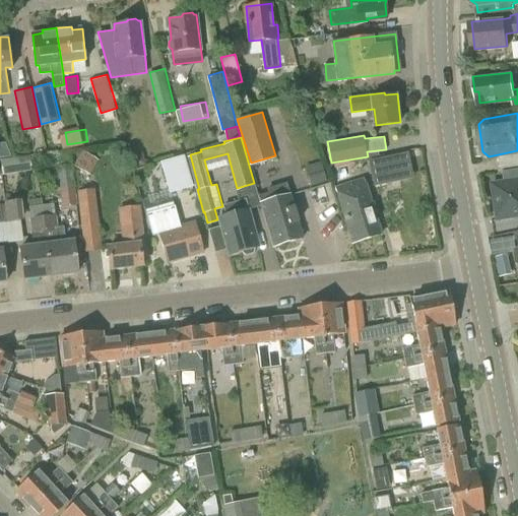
[(74,165),(90,173),(100,156),(82,147),(74,165)]
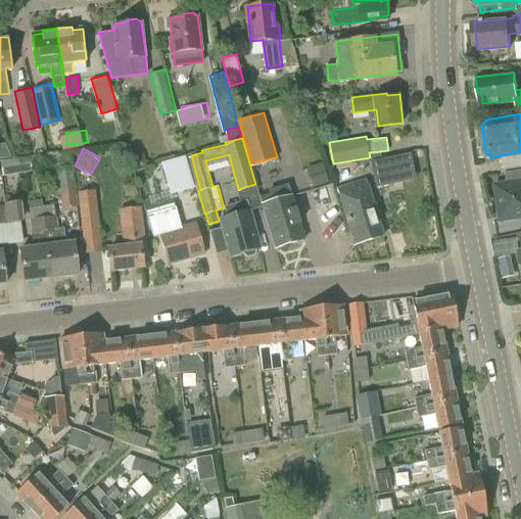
[(7,171),(36,169),(35,154),(7,155),(7,171)]
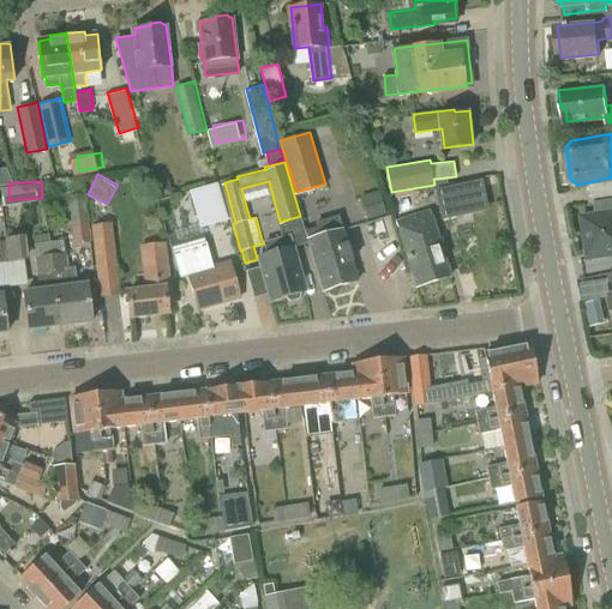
[(229,218),(219,181),(190,190),(201,227),(229,218)]
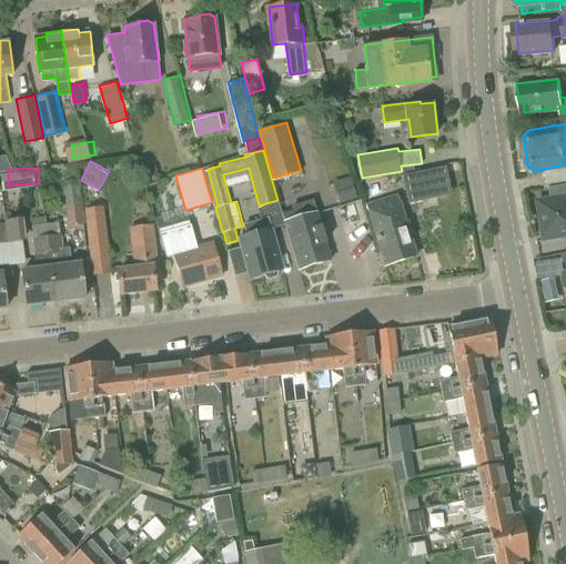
[(408,190),(411,201),(440,195),(435,169),(416,172),(420,188),(408,190)]
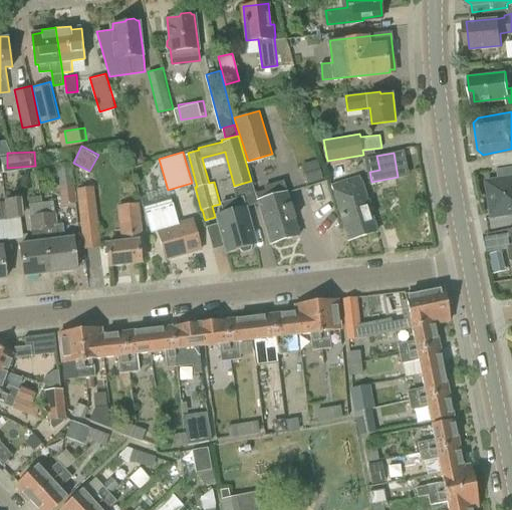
[(57,164),(62,203),(77,201),(72,162),(57,164)]
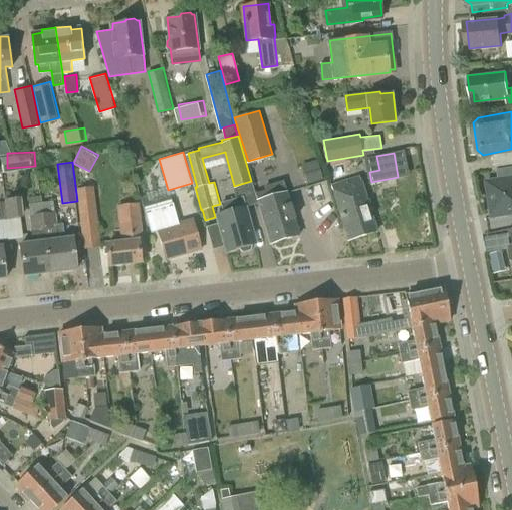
[(500,177),(487,179),(489,192),(491,192),(492,202),(491,202),(493,215),(511,211),(511,164),(498,167),(500,177)]
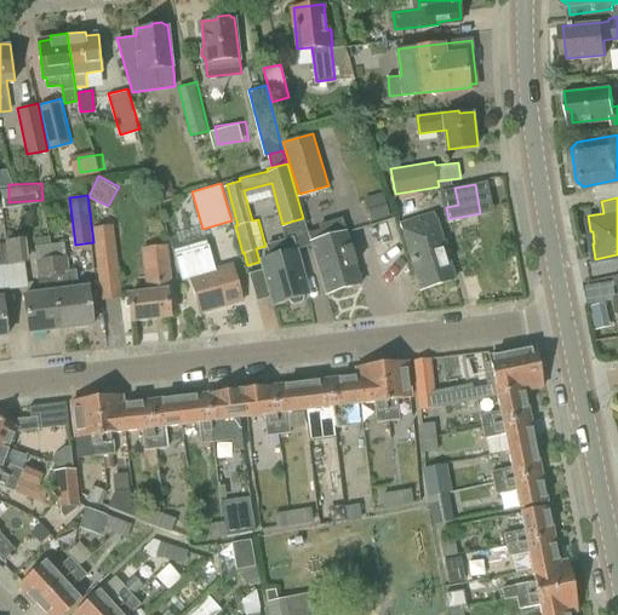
[(456,276),(435,211),(401,222),(422,287),(456,276)]
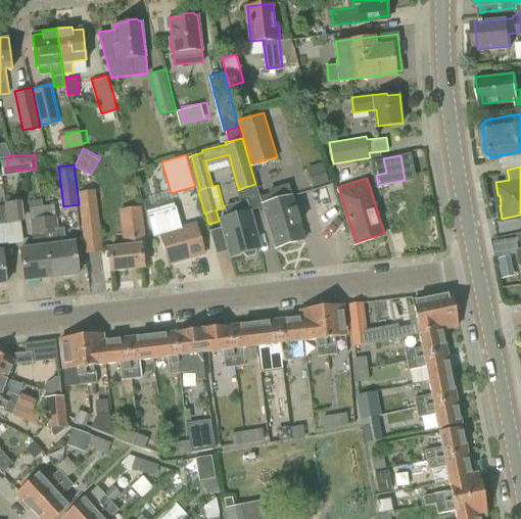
[(257,184),(255,184),(238,189),(239,191),(240,191),(243,200),(226,205),(228,216),(221,218),(224,226),(210,229),(217,252),(230,249),(232,254),(244,251),(247,255),(255,253),(256,247),(261,246),(247,199),(261,195),(257,184)]
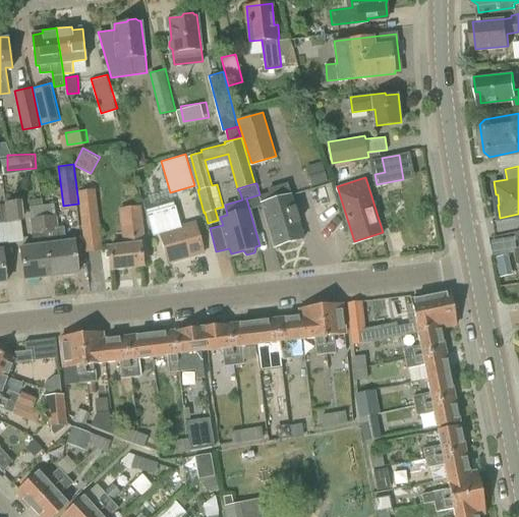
[(103,248),(96,187),(77,189),(84,251),(103,248)]
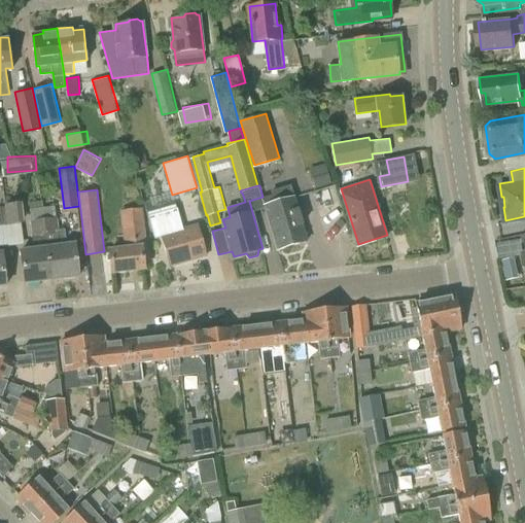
[(308,239),(294,196),(266,205),(278,248),(308,239)]
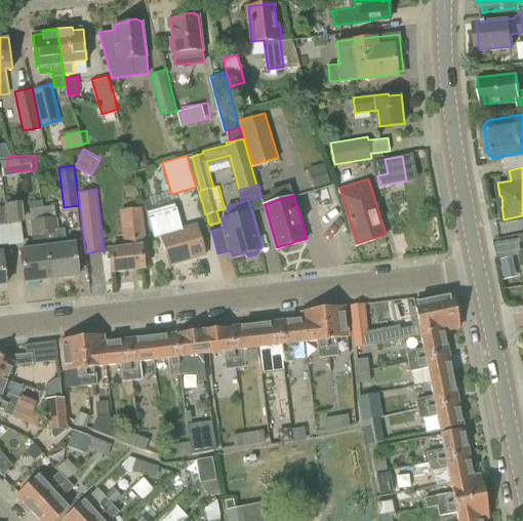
[(52,277),(42,198),(33,201),(31,203),(31,207),(30,207),(35,247),(22,249),(26,281),(52,277)]
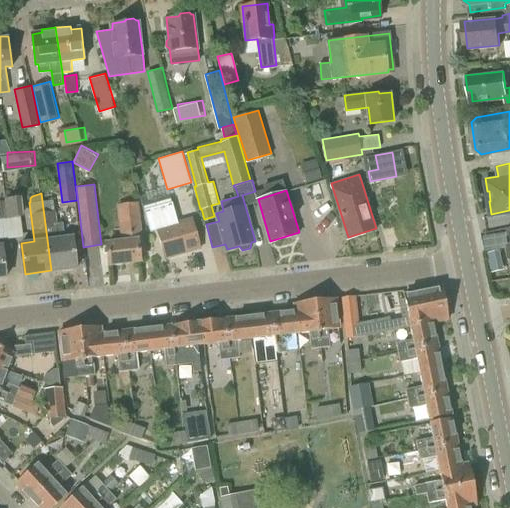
[(41,193),(51,270),(77,267),(73,236),(66,237),(64,221),(58,222),(56,210),(55,210),(53,199),(42,200),(41,193)]
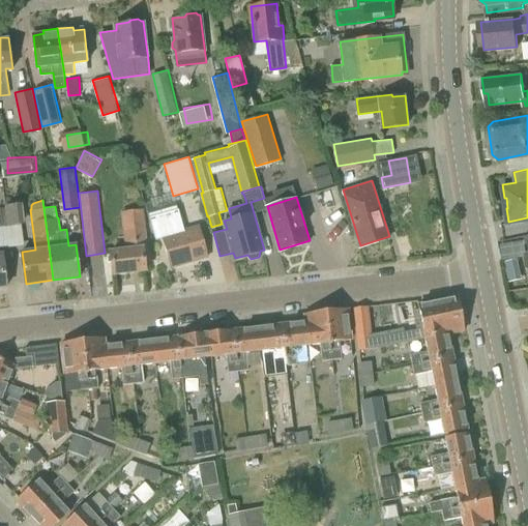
[(125,250),(111,252),(114,273),(145,269),(145,262),(150,261),(144,207),(121,209),(125,250)]
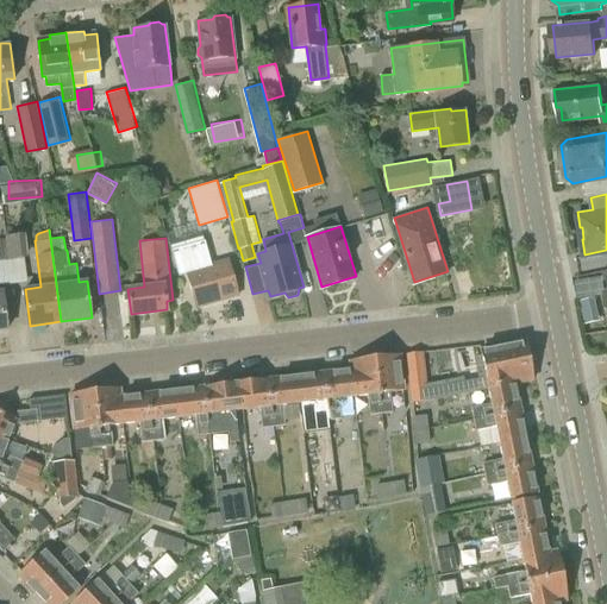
[(8,241),(11,258),(27,256),(25,240),(8,241)]
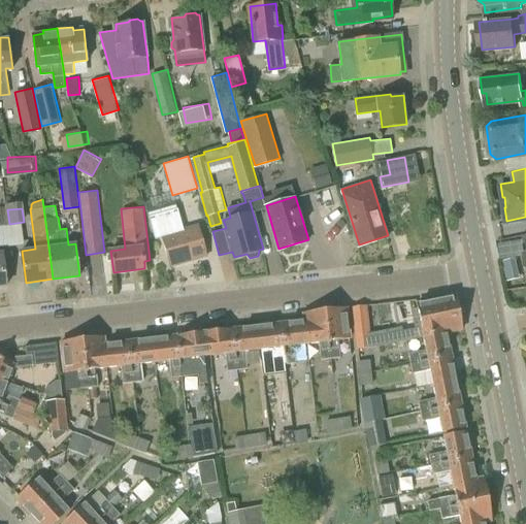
[(198,224),(183,229),(176,208),(151,216),(157,236),(162,235),(171,265),(207,255),(198,224)]
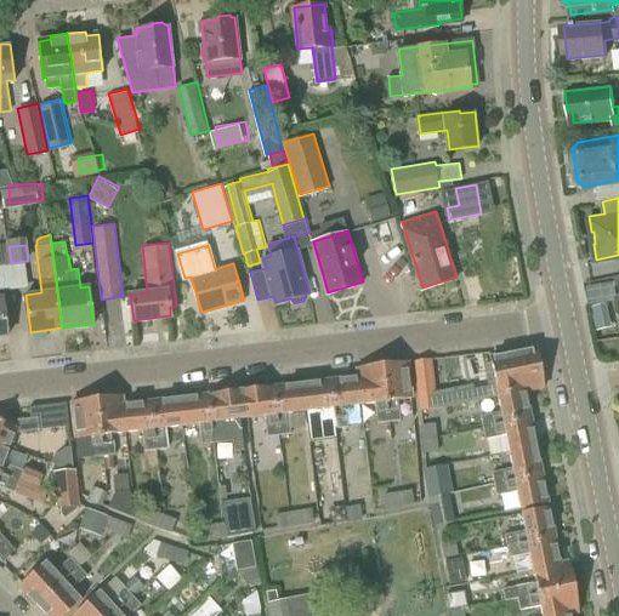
[(498,394),(524,389),(544,385),(539,360),(540,358),(539,351),(537,349),(535,347),(534,347),(531,344),(524,346),(523,349),(490,355),(492,360),(484,361),(487,376),(494,374),(497,386),(490,387),(489,383),(475,386),(473,382),(439,389),(443,405),(498,394)]
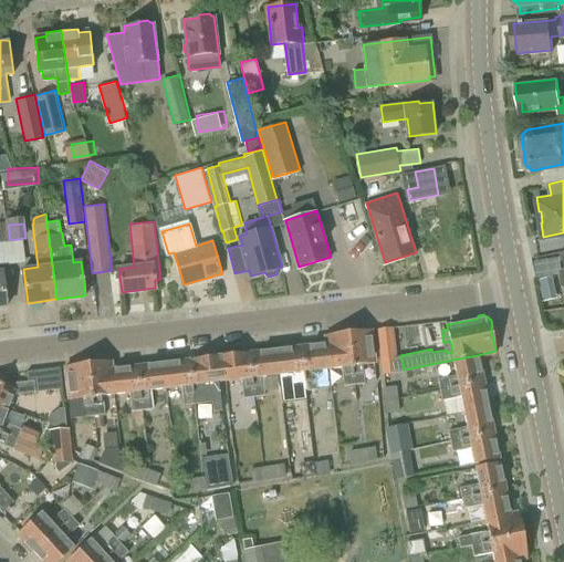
[(377,329),(383,373),(399,371),(394,326),(377,329)]
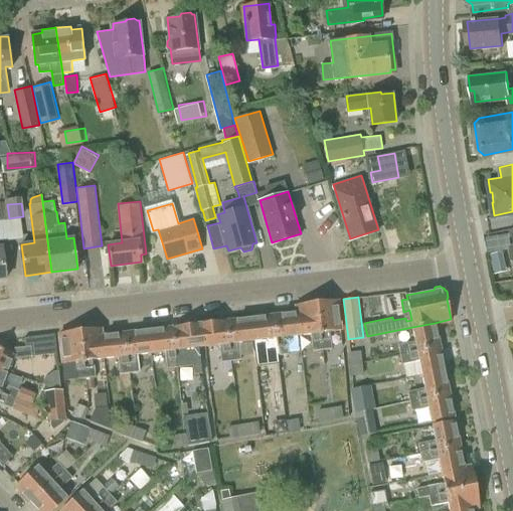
[(338,299),(317,302),(323,348),(332,347),(330,331),(341,329),(338,299)]
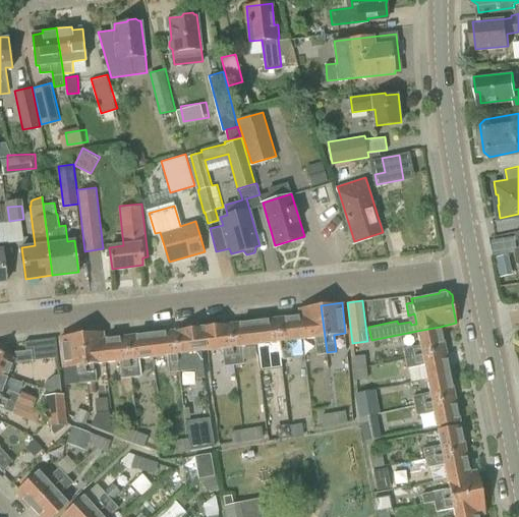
[(300,307),(301,316),(304,338),(314,337),(316,353),(327,352),(321,305),(300,307)]
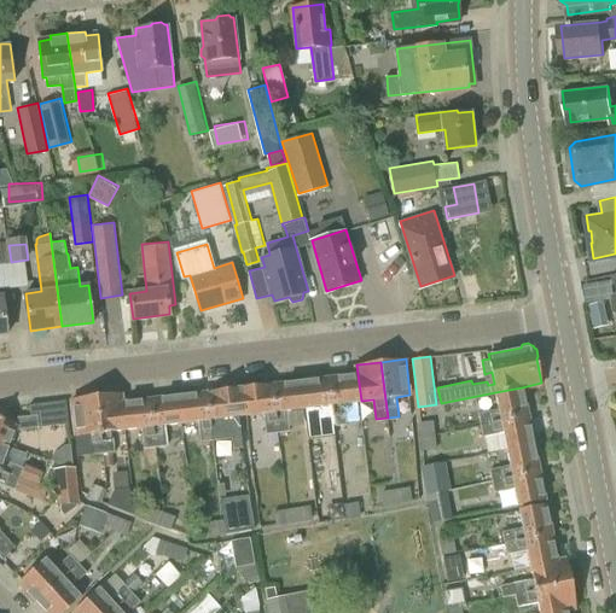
[(358,374),(330,378),(336,424),(347,422),(344,403),(361,401),(358,374)]
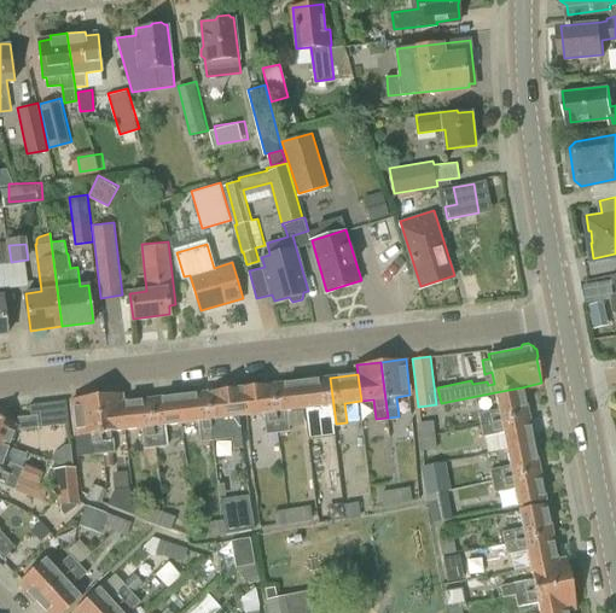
[(330,378),(302,381),(304,408),(321,406),(324,426),(336,424),(330,378)]
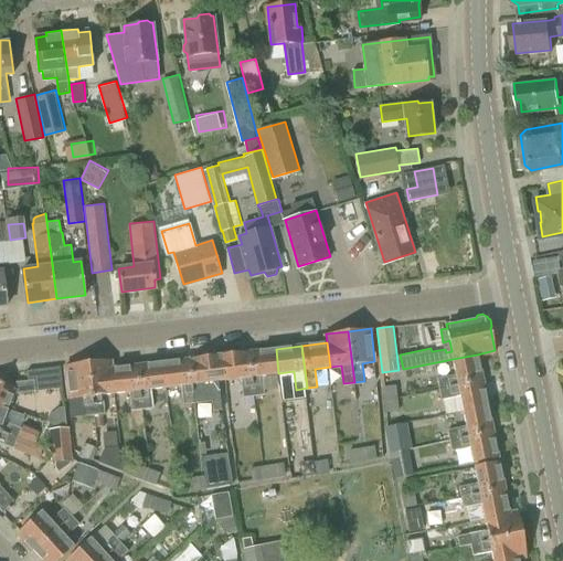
[(276,349),(250,351),(255,394),(266,392),(264,376),(278,373),(276,349)]
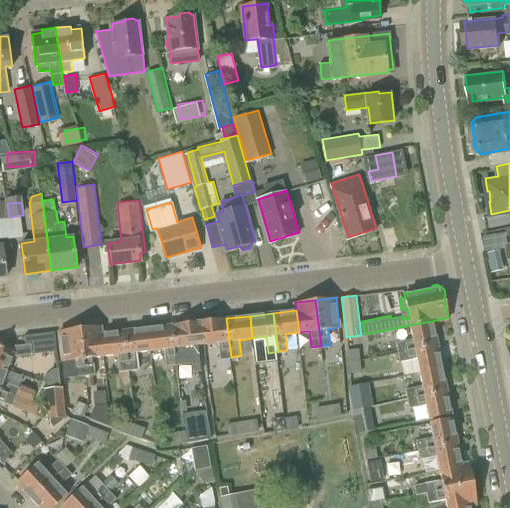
[(231,357),(226,318),(202,321),(205,344),(219,342),(221,358),(231,357)]
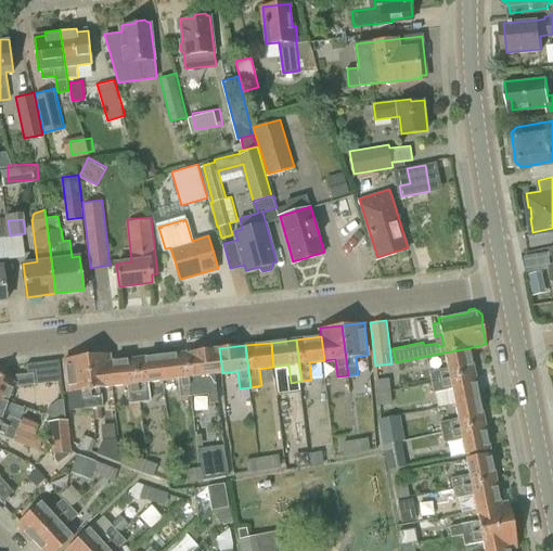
[(431,370),(433,381),(474,372),(468,348),(445,353),(448,367),(431,370)]
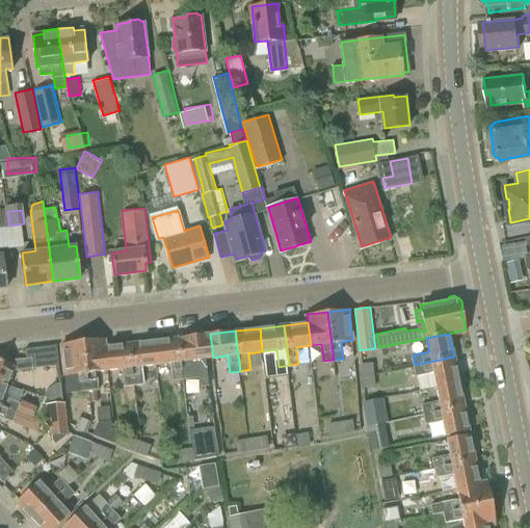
[(204,335),(179,338),(184,377),(193,376),(191,360),(207,358),(204,335)]
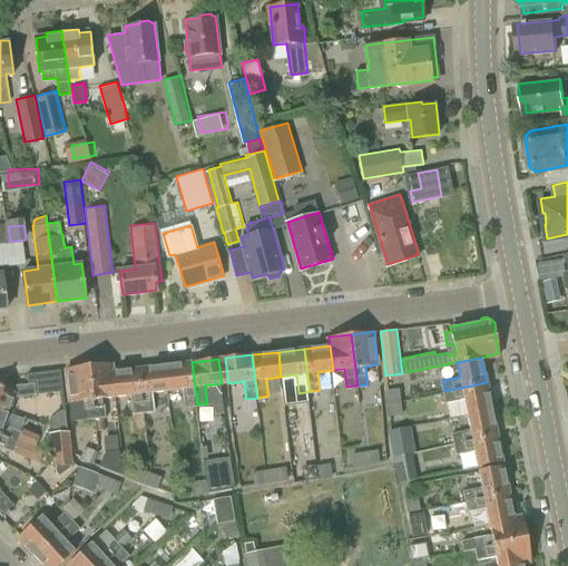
[(192,362),(166,364),(169,390),(183,388),(185,406),(197,405),(192,362)]
